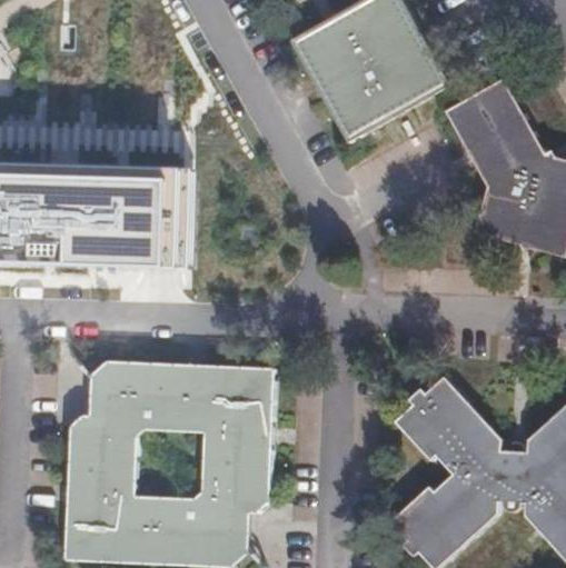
[(419,45),(408,25),(413,22),(403,5),(400,0),(361,0),(345,10),(348,16),(324,29),(320,23),(290,40),(315,83),(320,80),(329,95),(324,98),(348,140),(393,115),(390,111),(404,103),(406,108),(448,83),(425,42),(419,45)]
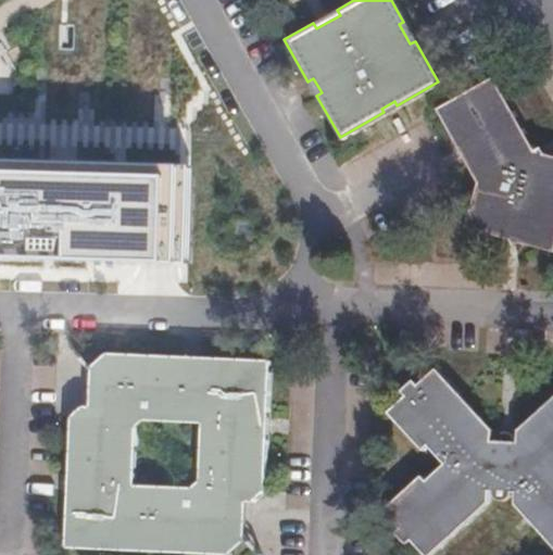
[(552,159),(540,154),(533,159),(530,141),(512,113),(491,80),(439,112),(479,186),(470,229),(552,252),(552,159)]
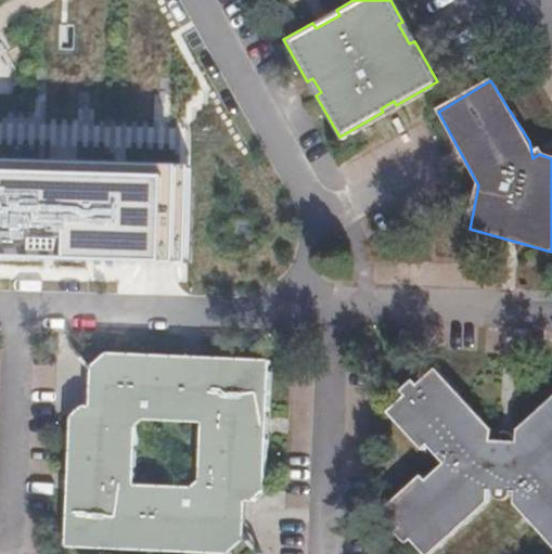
[(0,266),(139,271),(197,273),(201,175),(126,172),(13,169),(14,158),(0,157),(0,266)]
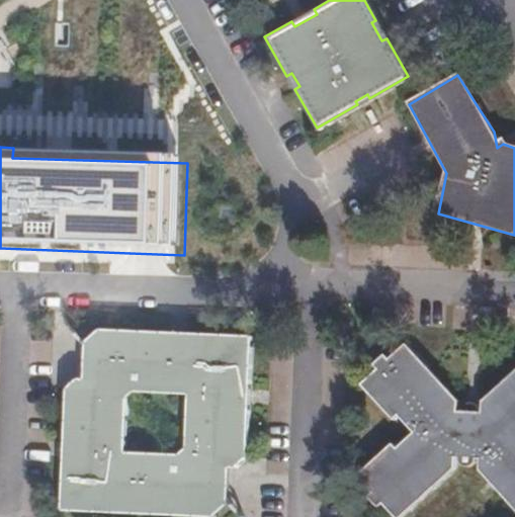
[(94,355),(94,367),(86,368),(64,380),(56,503),(205,513),(218,503),(221,474),(221,467),(229,468),(252,455),(256,326),(176,323),(106,320),(94,320),(94,355)]
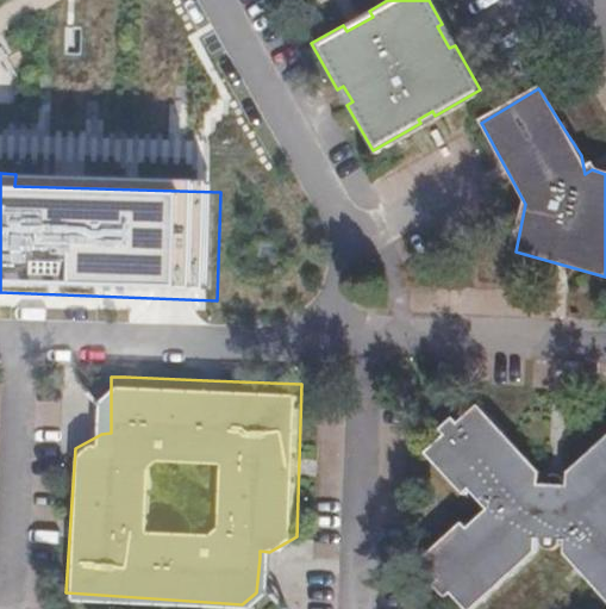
[(605,435),(581,457),(560,474),(556,484),(543,482),(535,483),(532,471),(472,405),(418,452),(456,495),(461,491),(476,511),(457,528),(453,523),(412,558),(428,578),(419,585),(432,598),(442,591),(456,608),(461,608),(529,551),(525,547),(531,544),(554,545),(554,552),(605,604),(605,435)]
